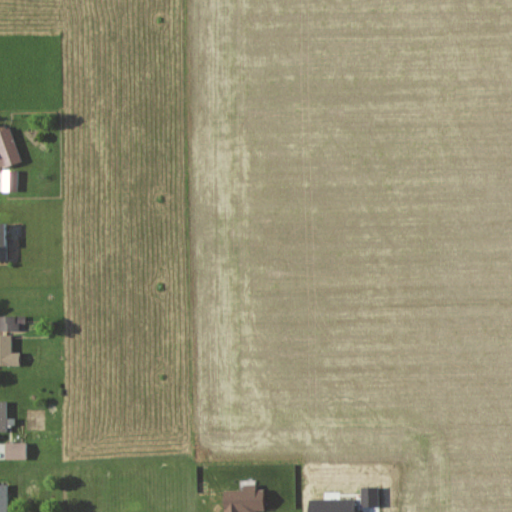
[(0,167),(20,161),(8,127),(0,129),(0,167)]
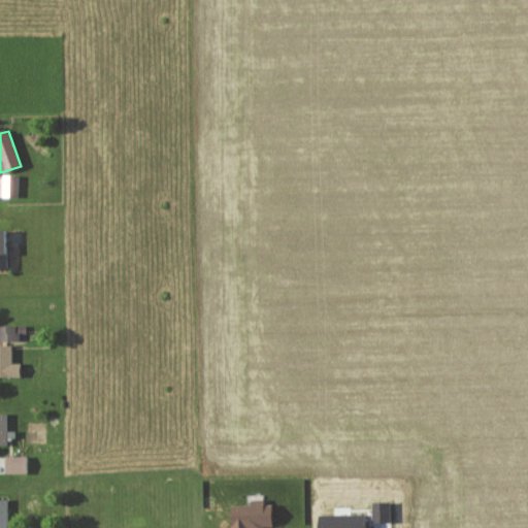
[(18,175),(0,174),(0,196),(17,197),(18,175)]
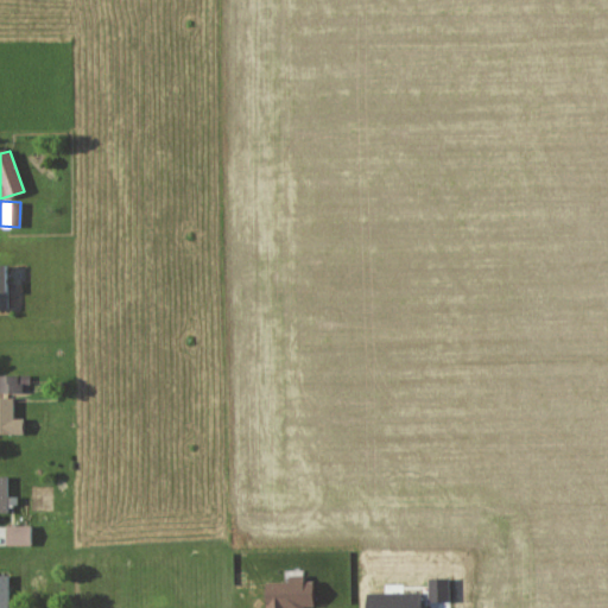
[(0,374),(0,392),(21,393),(23,384),(29,384),(29,375),(0,374)]
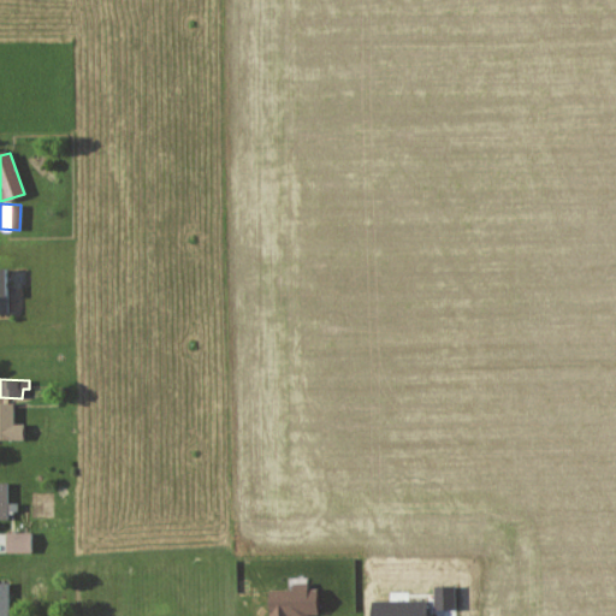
[(0,439),(22,439),(22,424),(12,424),(12,403),(0,402),(0,439)]
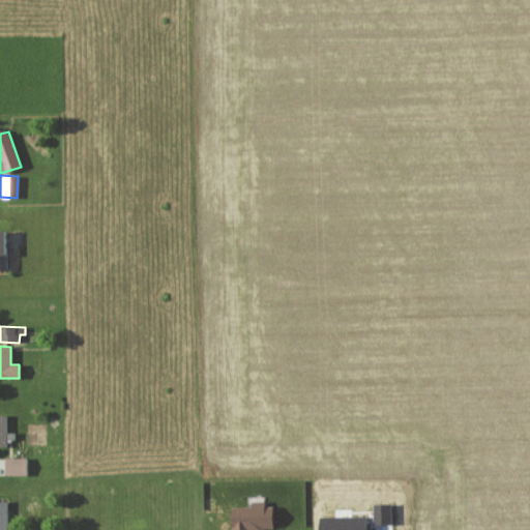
[(26,458),(4,459),(5,475),(27,475),(26,458)]
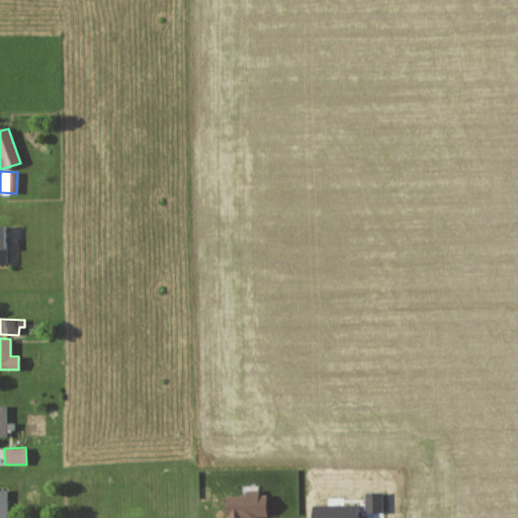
[(225,517),(258,517),(258,516),(269,516),(269,495),(257,495),(257,489),(245,489),(245,495),(225,495),(225,517)]
